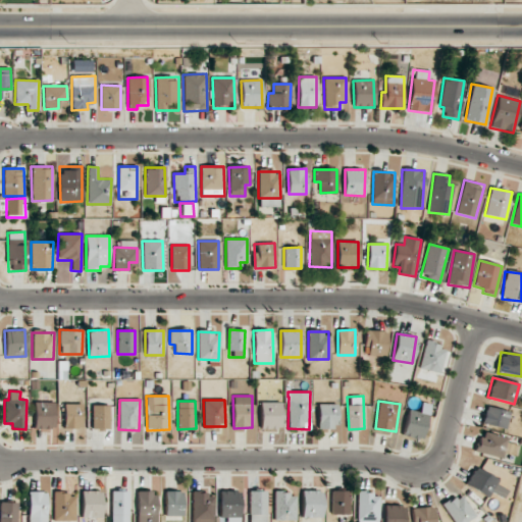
[(55,403),(34,402),(34,429),(54,429),(55,403)]
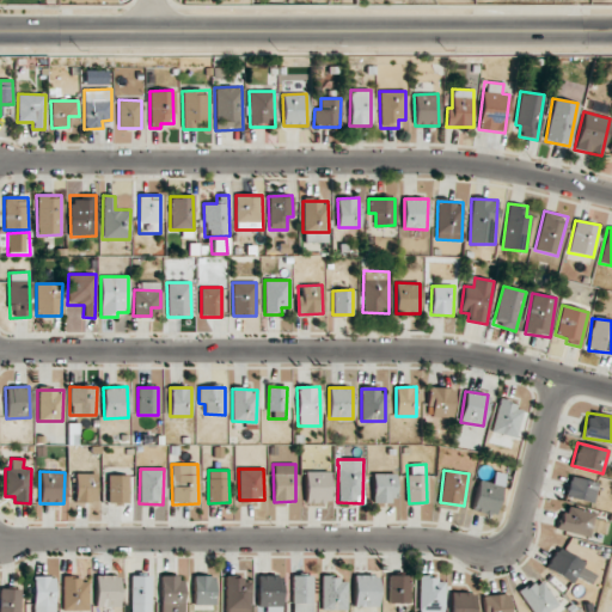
[(329,472),(305,472),(306,503),(329,502),(329,472)]
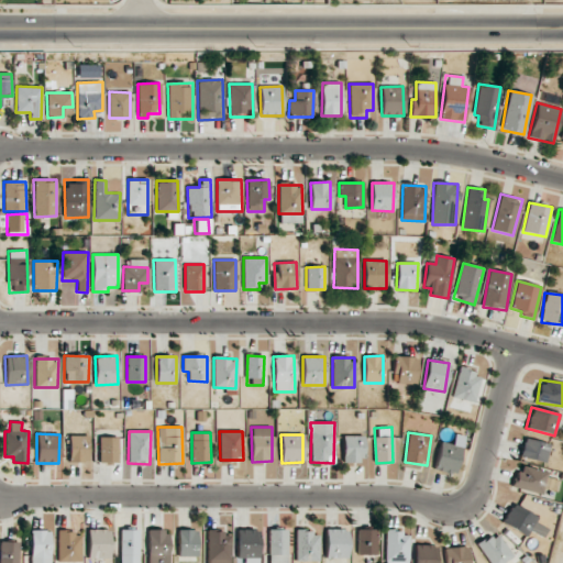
[(88,462),(89,435),(69,435),(69,462),(88,462)]
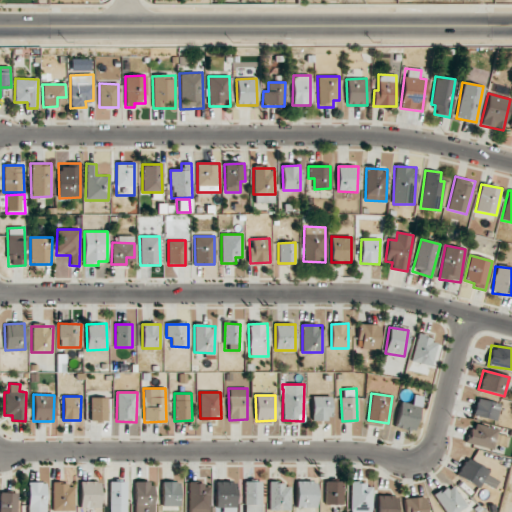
[(312,396),(312,420),(329,421),(330,396),(312,396)]
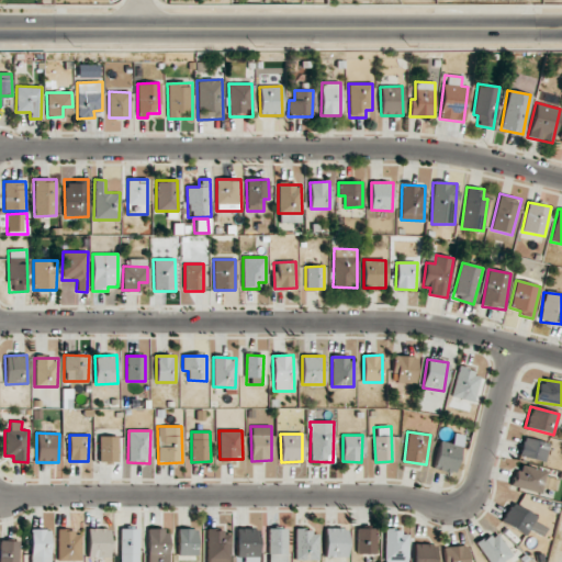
[(117,462),(119,437),(100,436),(99,461),(117,462)]
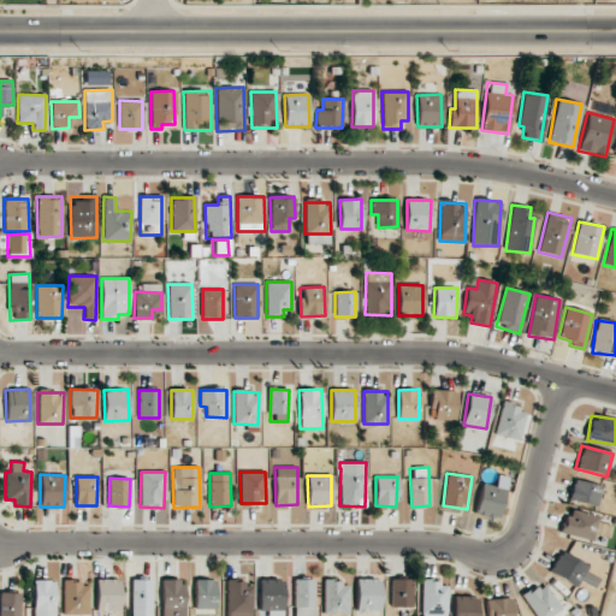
[(568,499),(597,507),(602,486),(573,479),(568,499)]
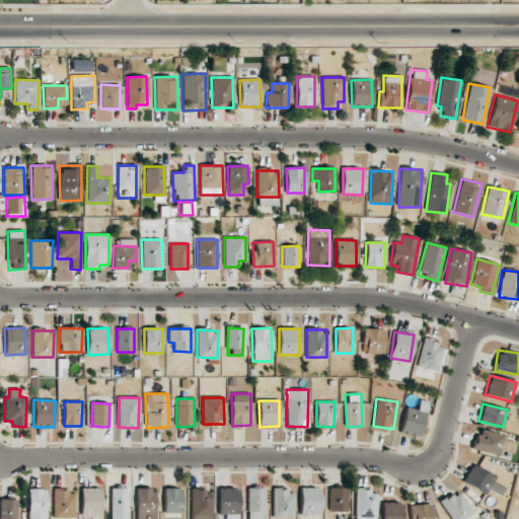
[(419,438),(426,413),(406,408),(399,433),(419,438)]
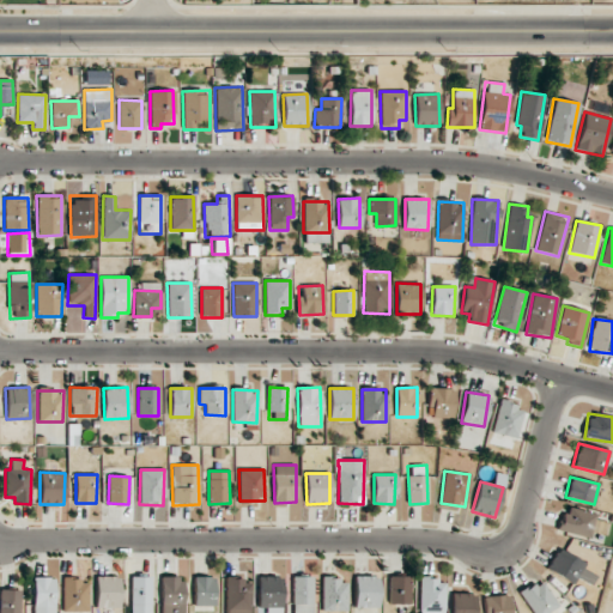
[(562,533),(590,536),(592,533),(606,534),(607,522),(596,521),(596,513),(564,509),(562,533)]
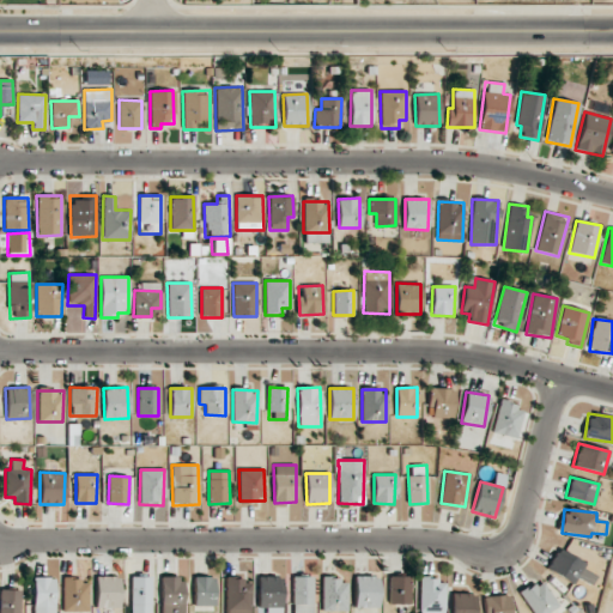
[(590,586),(595,576),(582,569),(586,563),(558,548),(546,569),(572,584),(576,578),(590,586)]
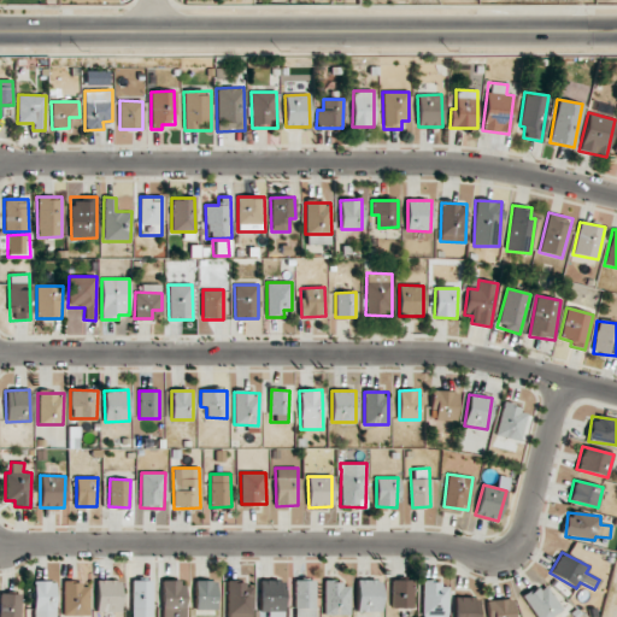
[(121,581),(97,580),(97,612),(121,612),(121,581)]
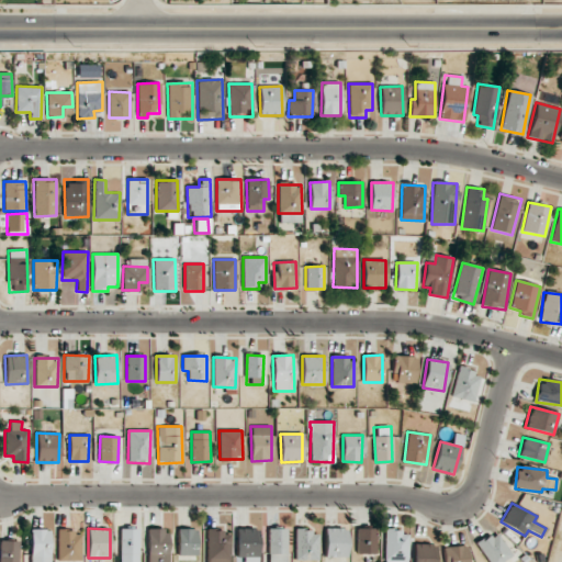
[(138,561),(139,529),(120,528),(119,561),(138,561)]
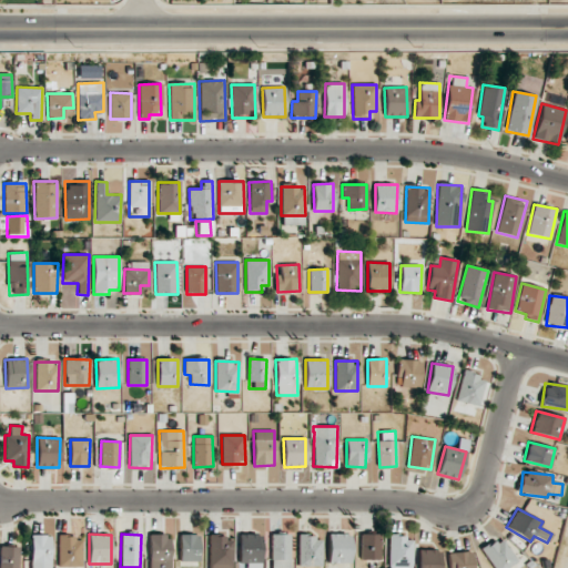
[(169,567),(169,534),(149,534),(149,567),(169,567)]
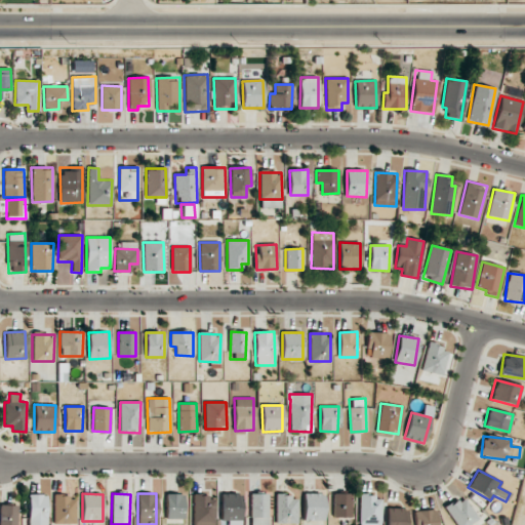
[(240,524),(241,493),(221,493),(220,524),(240,524)]
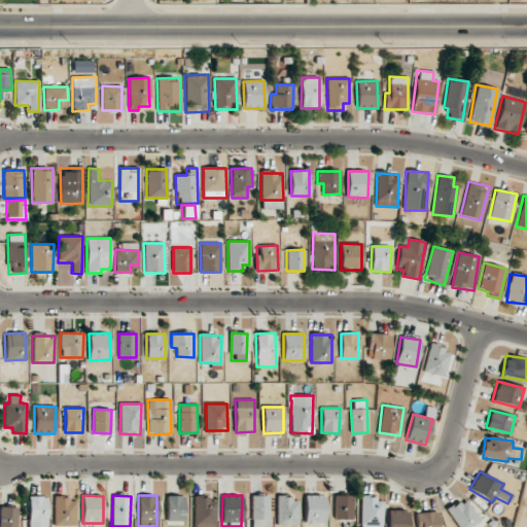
[(251,526),(269,526),(269,495),(250,496),(251,526)]
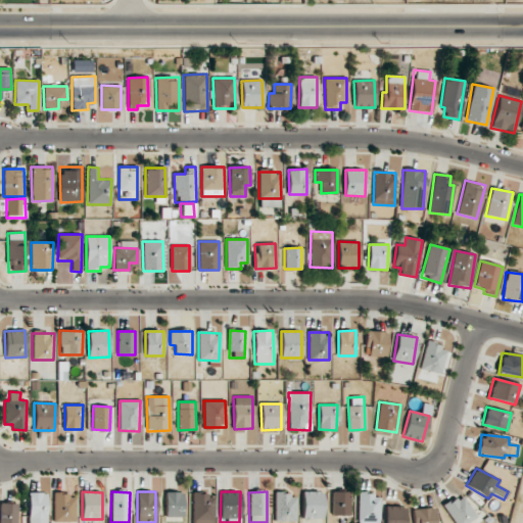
[(302,519),(323,519),(323,491),(302,491),(302,519)]
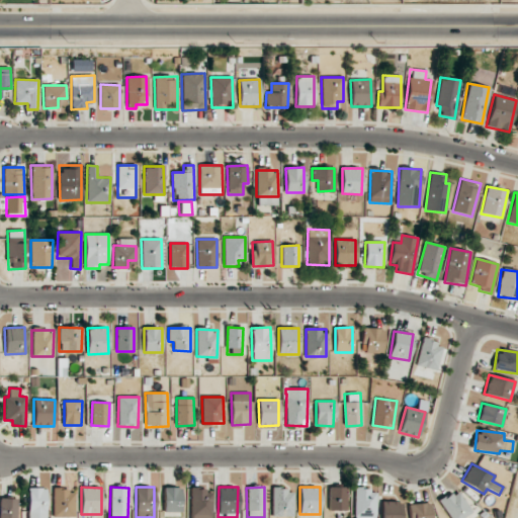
[(329,511),(346,510),(346,487),(329,487),(329,511)]
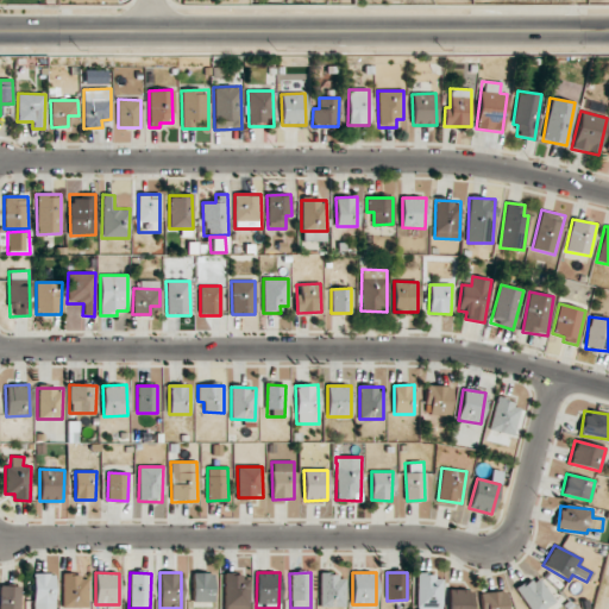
[(33,608),(54,608),(54,573),(33,573),(33,608)]
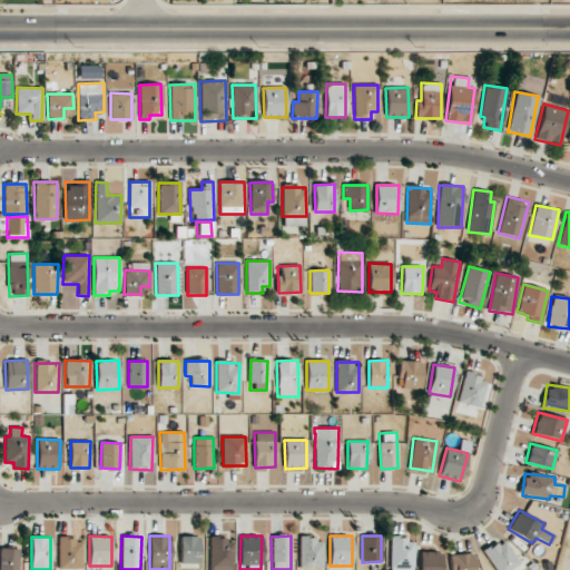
[(81,569),(82,539),(59,538),(58,568),(81,569)]
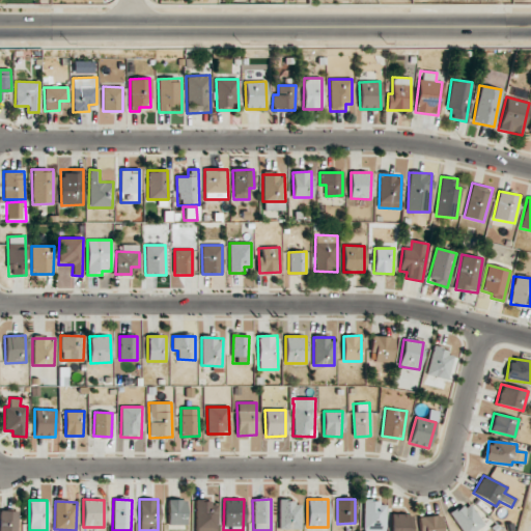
[(194,530),(217,530),(218,502),(196,501),(194,530)]
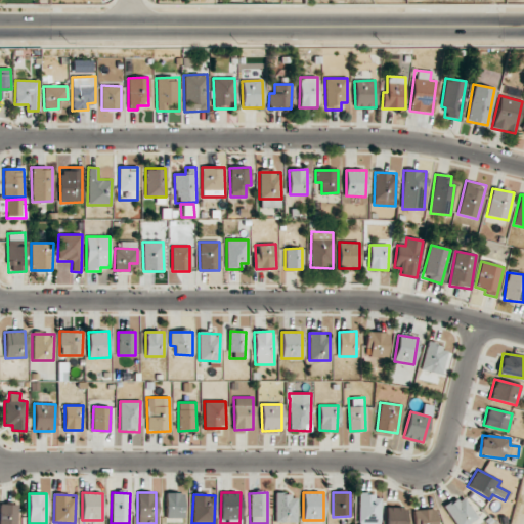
[(274,522),(296,522),(296,494),(274,494),(274,522)]
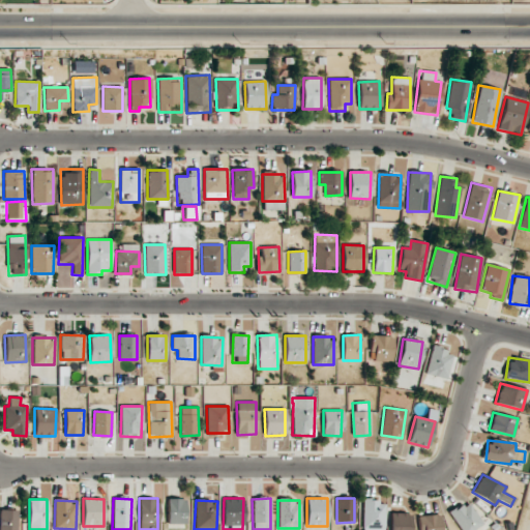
[(362,529),(384,529),(384,501),(363,500),(362,529)]
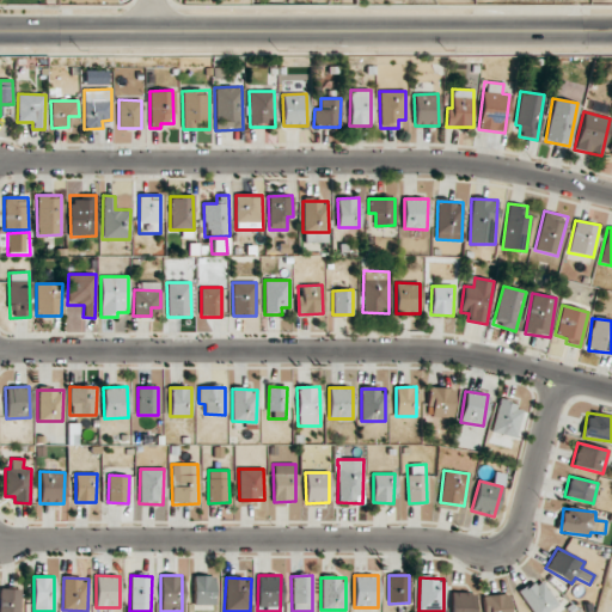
[(519,592),(531,611),(546,611),(557,606),(540,579),(519,592)]
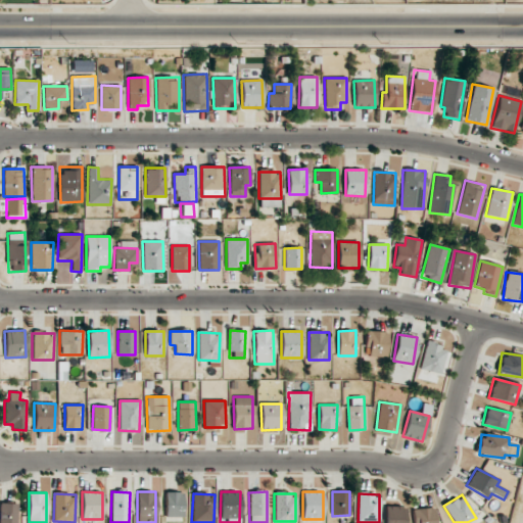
[(0,522),(16,522),(17,504),(0,503),(0,522)]
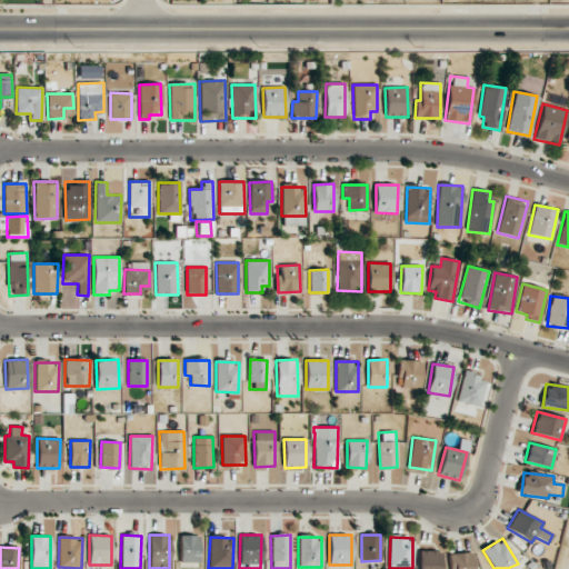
[(418,568),(441,568),(441,551),(419,550),(418,568)]
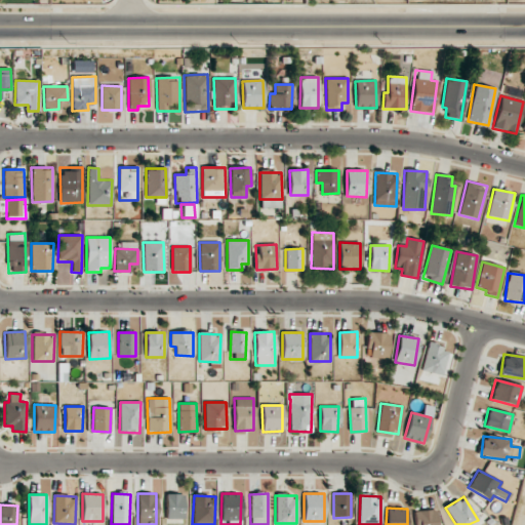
[(437,524),(436,510),(414,512),(414,524),(437,524)]
